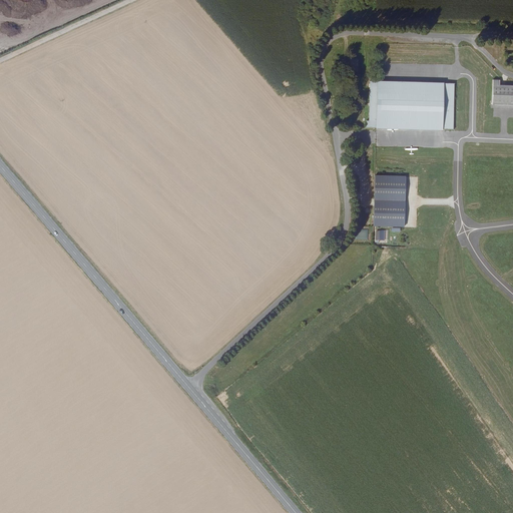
[(495,80),(494,104),(512,104),(512,86),(501,86),(501,80),(495,80)]
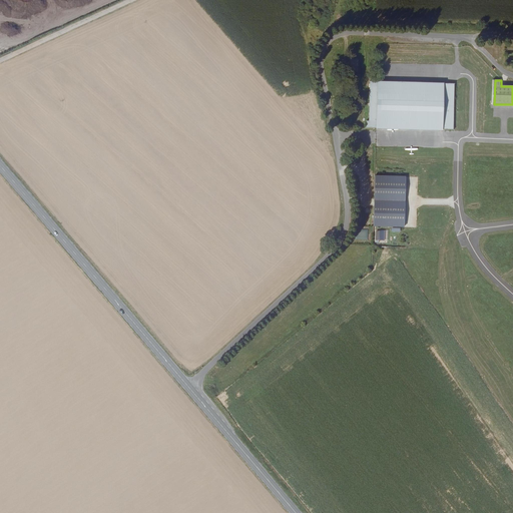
[(378,128),(379,81),(371,81),(370,121),(367,121),(367,128),(376,128),(378,128)]
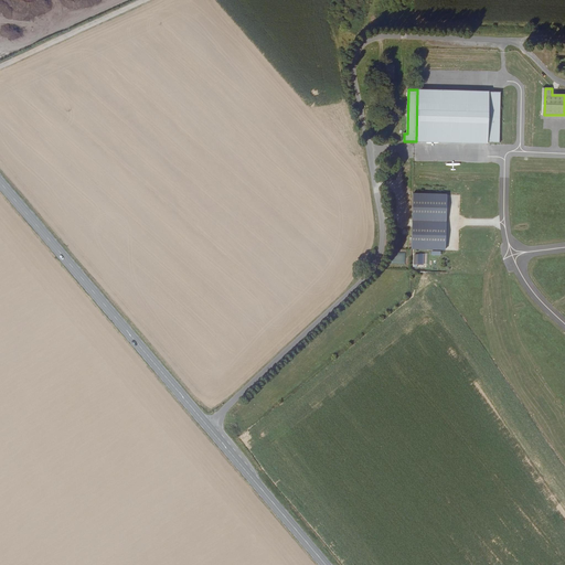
[(416,141),(489,144),(489,142),(490,92),(422,91),(417,89),(416,141)]
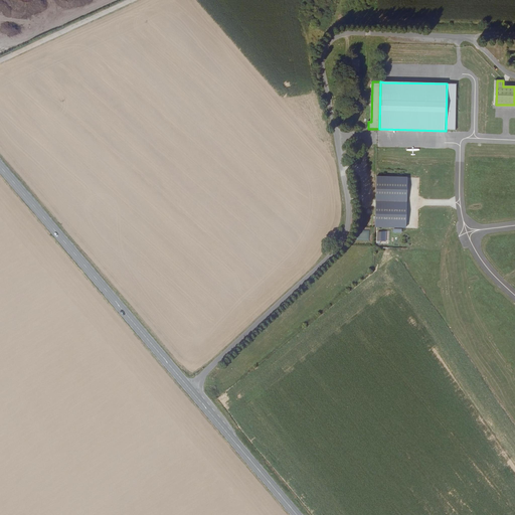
[(458,83),(447,83),(446,130),(456,130),(458,83)]
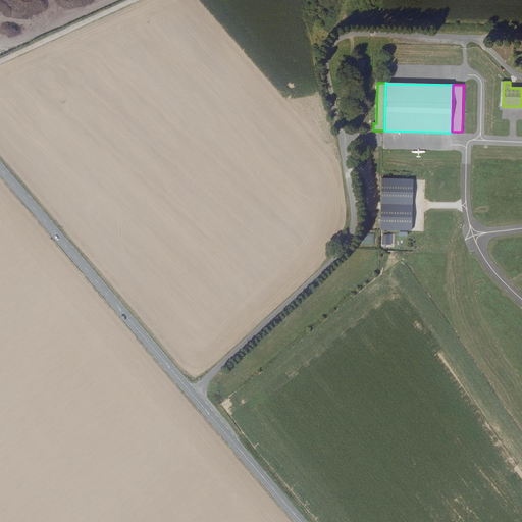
[(381,179),(380,178),(379,231),(411,232),(412,179),(381,179)]
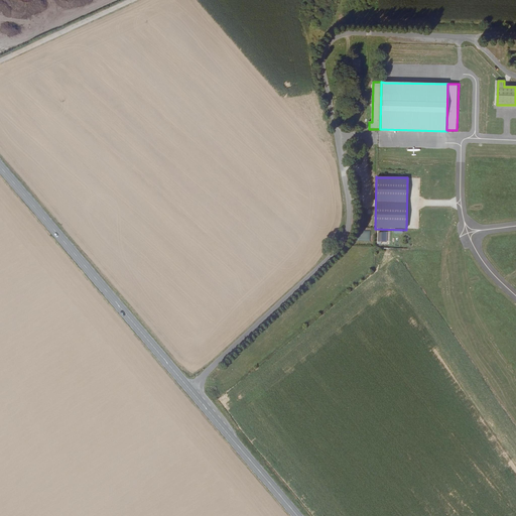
All buildings are outlined.
